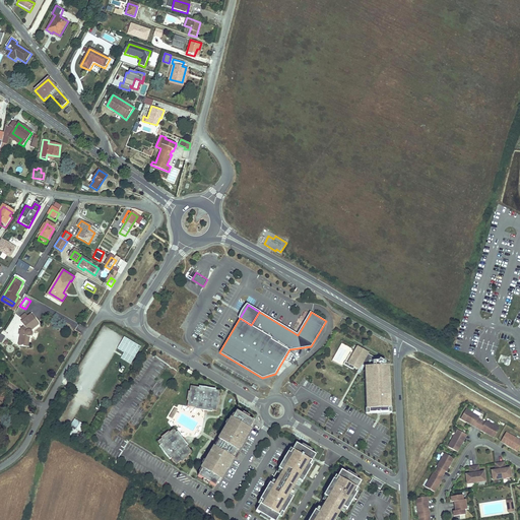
[(17,342),(24,344),(25,333),(28,334),(29,334),(30,329),(29,327),(37,322),(29,313),(21,319),(24,323),(19,327),(17,342)]
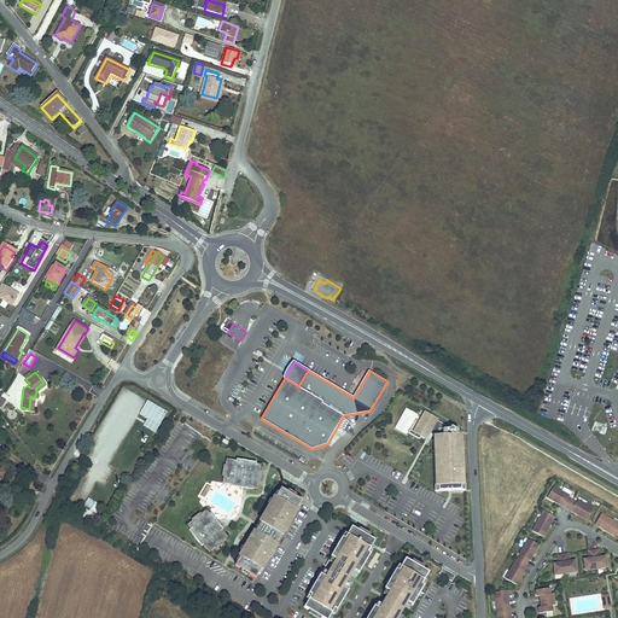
[(147,401),(140,415),(147,419),(144,425),(157,431),(168,412),(147,401)]
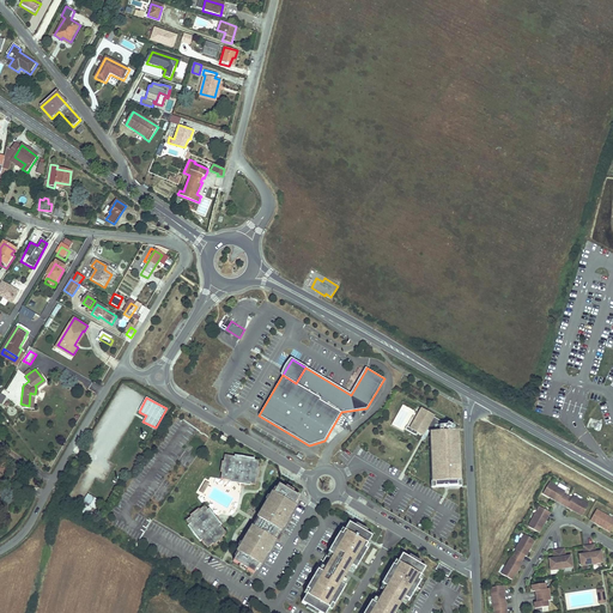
[(406,425),(416,412),(405,405),(394,424),(400,429),(404,424),(406,425)]
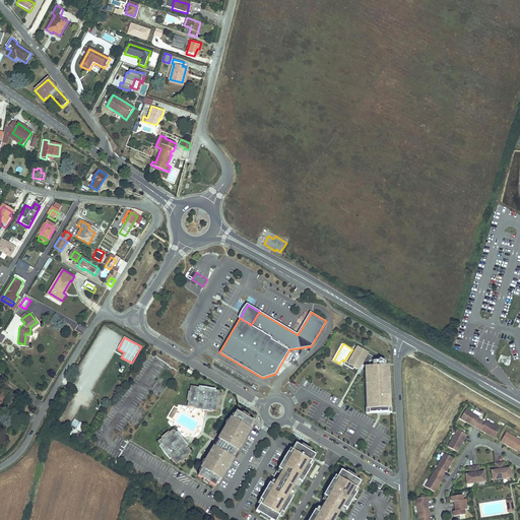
[(366,365),(369,411),(391,410),(389,364),(387,364),(387,361),(380,358),(380,359),(369,352),(369,350),(361,346),(356,353),(354,352),(349,362),(346,360),(344,363),(354,368),(355,365),(360,368),(362,363),(365,365),(366,365)]
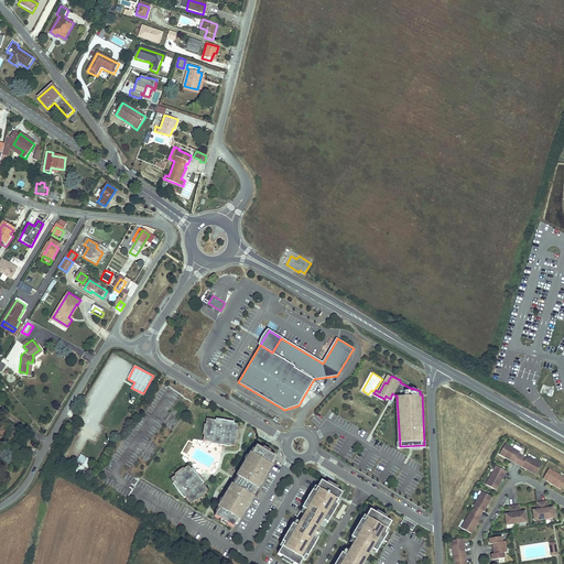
[(207,419),(203,441),(223,444),(221,447),(225,448),(226,445),(235,446),(238,424),(229,423),(229,422),(216,420),(216,421),(207,419)]
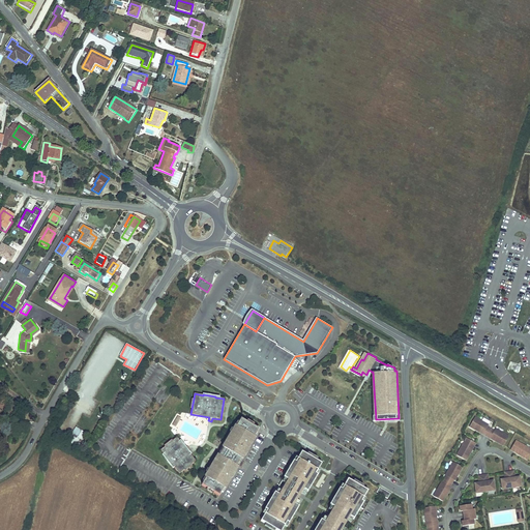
[(176,428),(181,418),(178,416),(173,425),(176,428)]
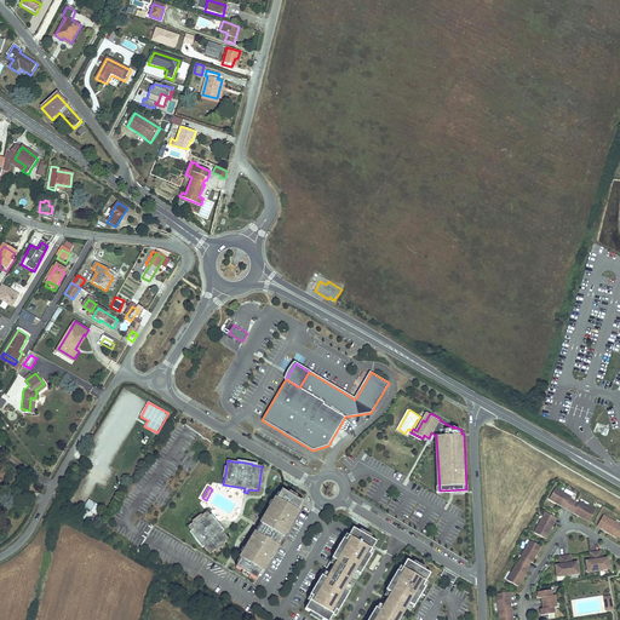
[(552,489),(547,498),(557,504),(558,503),(563,505),(563,507),(572,512),(573,511),(578,514),(578,515),(587,521),(592,511),(577,503),(577,504),(568,499),(568,498),(552,489)]
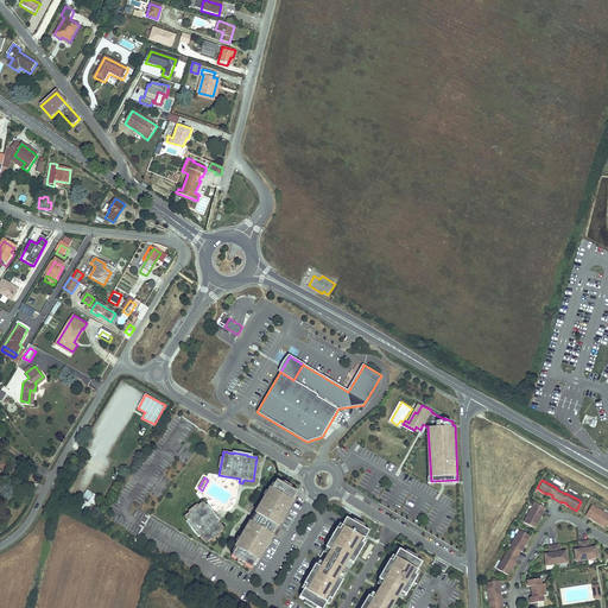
[(270,488),(255,514),(257,514),(255,515),(253,514),(249,520),(252,521),(252,523),(251,523),(248,526),(245,525),(234,542),(238,544),(235,548),(236,549),(232,557),(252,569),(257,561),(258,562),(273,536),(272,536),(272,534),(277,537),(280,531),(276,529),(277,527),(278,527),(293,502),(292,501),(297,493),(277,481),(271,489),(270,488)]
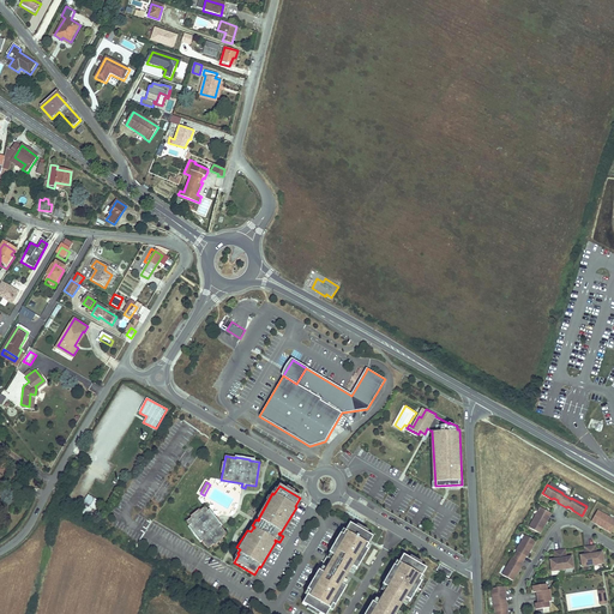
[(95,498),(89,494),(83,503),(89,506),(95,498)]
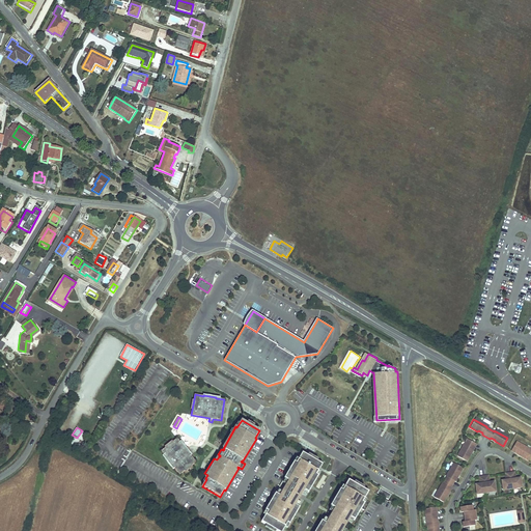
[(165,459),(173,469),(174,468),(179,475),(196,463),(191,455),(192,454),(189,451),(190,449),(188,447),(187,448),(184,444),(183,445),(177,439),(161,451),(166,458),(165,459)]
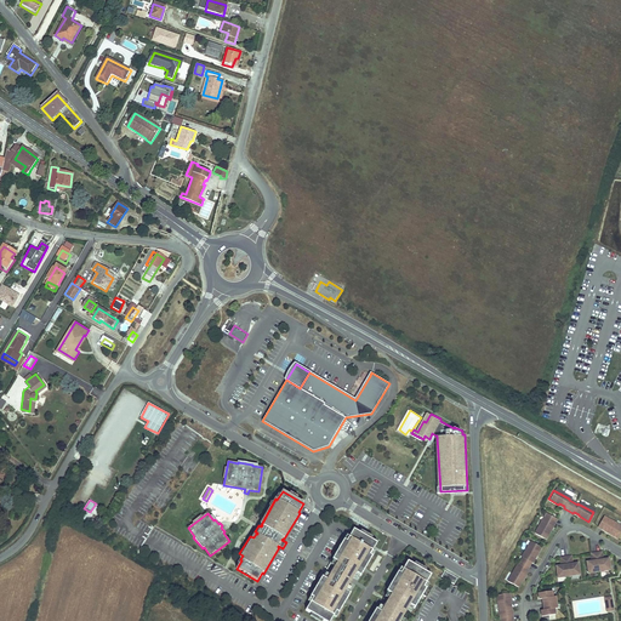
[(548,529),(554,518),(546,513),(543,518),(542,517),(534,533),(545,539),(550,529),(548,529)]
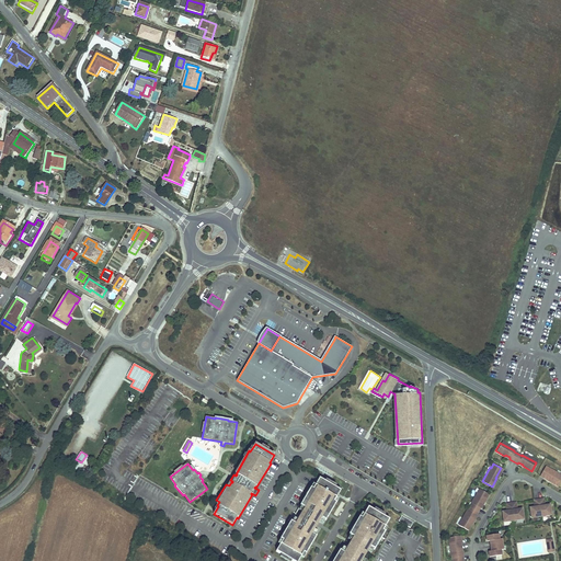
[(544,467),(539,474),(542,477),(542,478),(557,485),(560,477),(560,476),(548,468),(547,469),(544,467)]
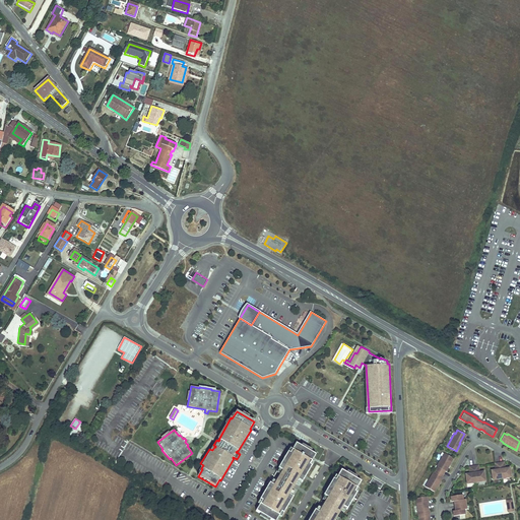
[(296,484),(298,480),(300,481),(305,472),(307,473),(312,466),(310,465),(312,461),(316,455),(297,443),(293,450),(290,453),(288,452),(278,468),(282,471),(280,474),(277,472),(275,476),(278,478),(274,485),(269,483),(260,500),(262,501),(260,505),(256,511),(270,519),(276,519),(279,516),(281,513),(283,514),(287,507),(285,505),(290,496),(288,495),(291,491),(288,490),(293,482),(296,484)]
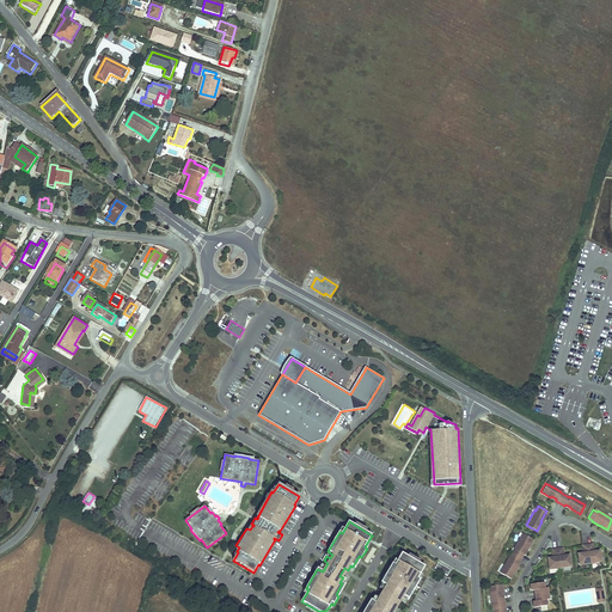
[(522,555),(532,539),(521,533),(513,549),(514,549),(509,557),(508,557),(500,573),(509,579),(519,563),(518,562),(522,554),(522,555)]
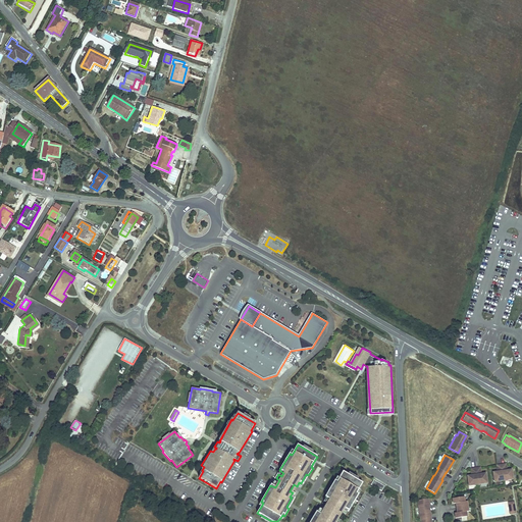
[(491,472),(493,481),(511,478),(510,469),(505,470),(504,464),(496,465),(497,471),(491,472)]
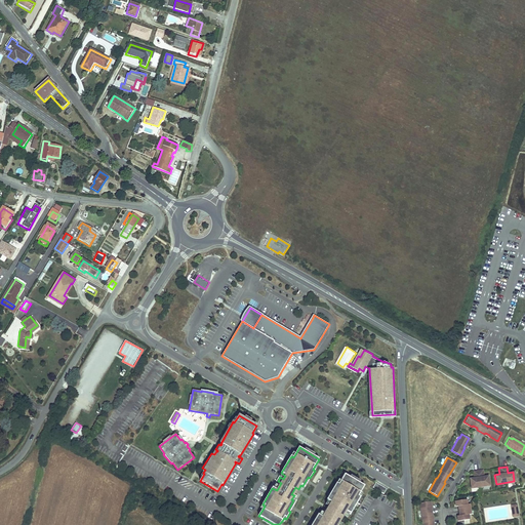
[(481,470),(473,471),(474,478),(469,479),(470,488),(488,485),(487,476),(482,477),(481,470)]
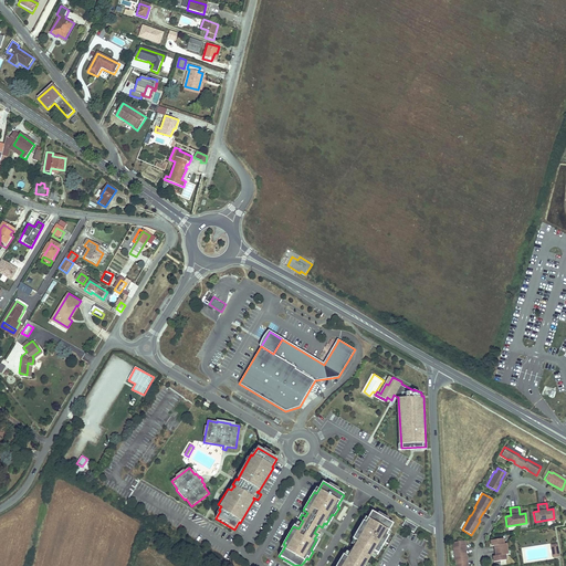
[(305,516),(307,513),(303,510),(293,526),(299,528),(303,521),(300,519),(302,514),(305,516)]
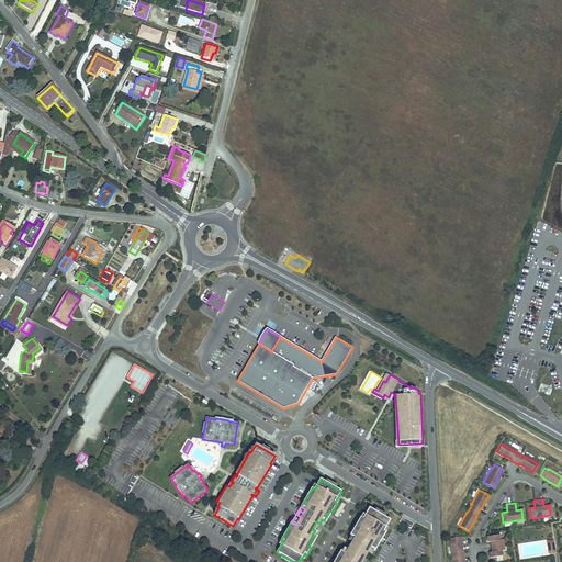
[(379,540),(380,537),(382,538),(385,534),(383,531),(385,528),(390,520),(369,508),(364,516),(362,519),(360,518),(356,526),(358,528),(352,537),(350,541),(352,542),(348,550),(346,549),(343,553),(337,561),(336,561),(335,561),(334,561),(362,561),(363,560),(361,558),(366,551),(368,552),(371,548),(374,550),(375,550),(381,541),(379,540)]
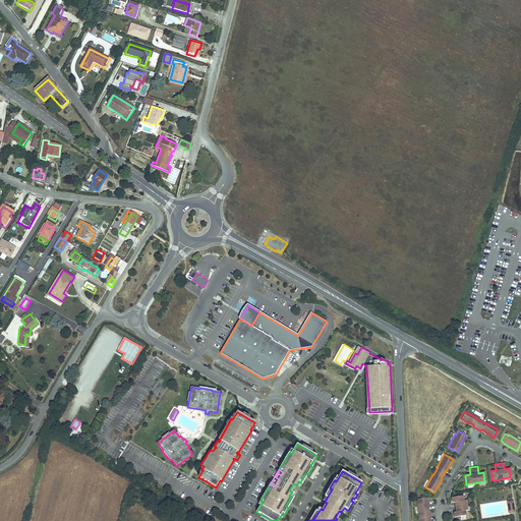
[(384,485),(373,478),(370,483),(382,490),(384,485)]
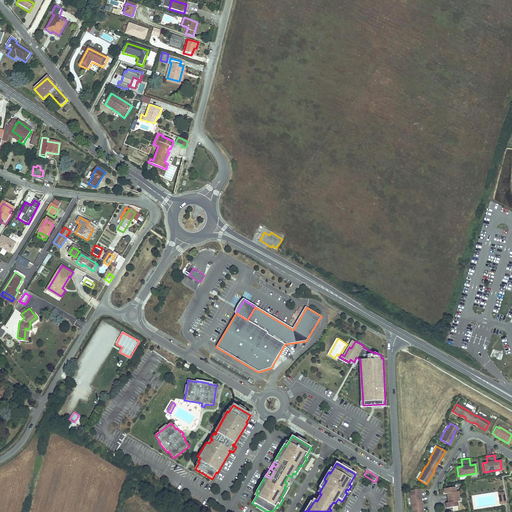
[(453,487),(443,489),(443,493),(446,493),(447,503),(445,503),(446,508),(456,506),(455,502),(458,501),(456,492),(454,492),(453,487)]
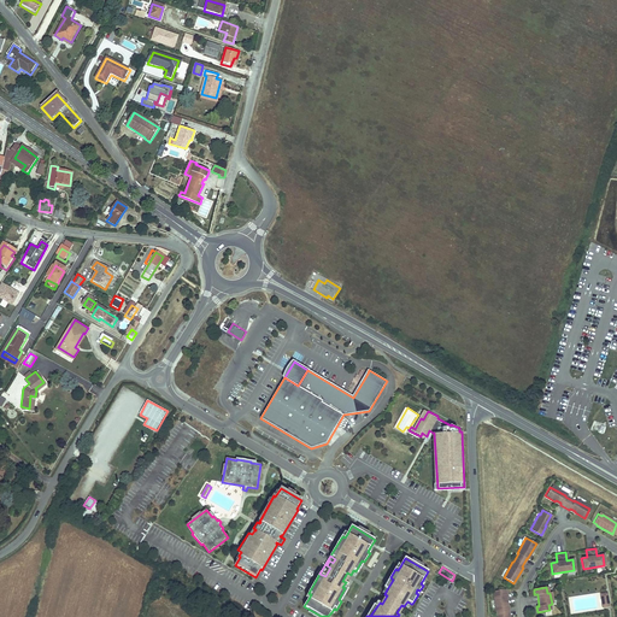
[(382,604),(387,595),(385,594),(387,589),(386,588),(375,606),(376,607),(380,603),(382,604)]
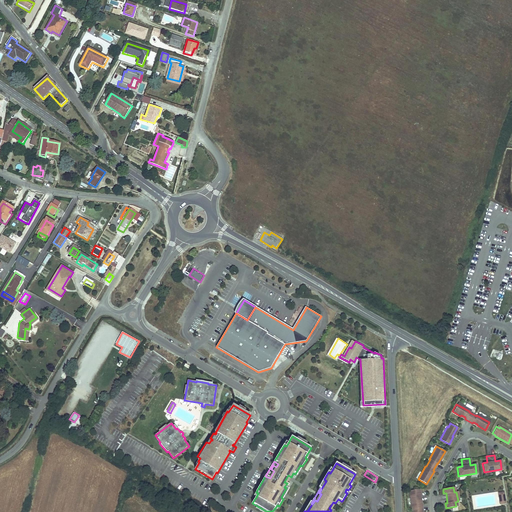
[(420,498),(419,489),(409,490),(411,505),(412,505),(412,511),(420,511),(419,498),(420,498)]
